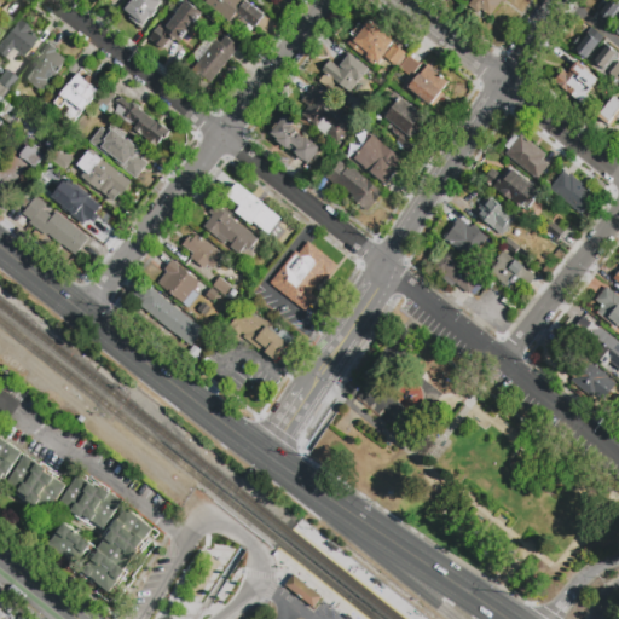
[(133,0),(158,0),(162,3),(156,10),(157,11),(151,18),(150,18),(142,29),(128,19),(131,16),(125,11),(133,0)]
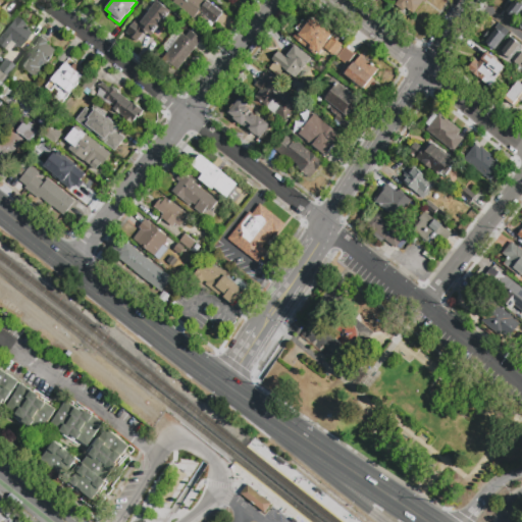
[(173,3),(175,0),(206,0),(223,13),(211,29),(206,23),(204,25),(196,19),(195,20),(173,3)]
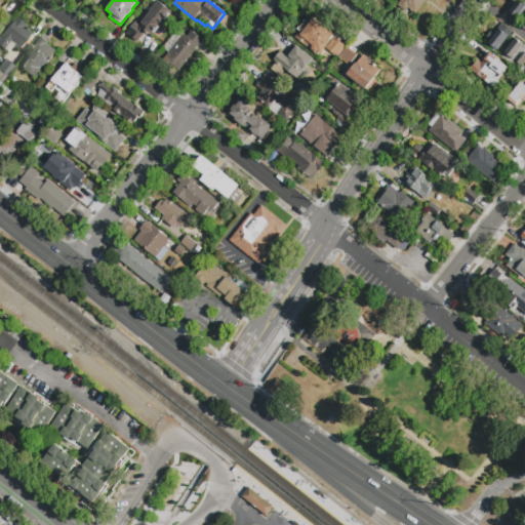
[(400,0),(431,0),(427,5),(425,3),(416,15),(408,9),(405,12),(397,5),(400,0)]
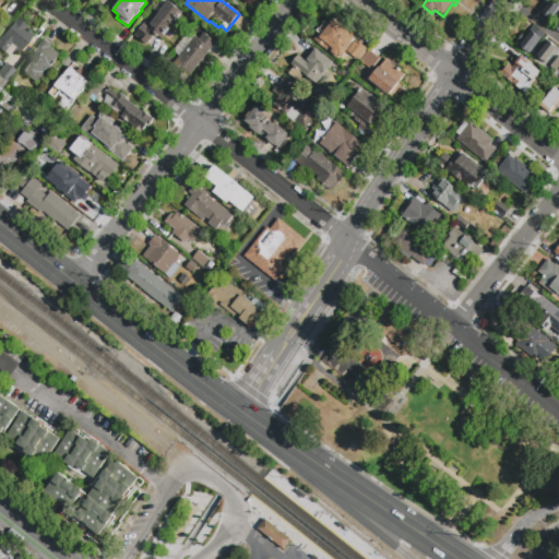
[(558,7),(549,20),(539,13),(549,0),(555,0),(558,2),(558,7)]
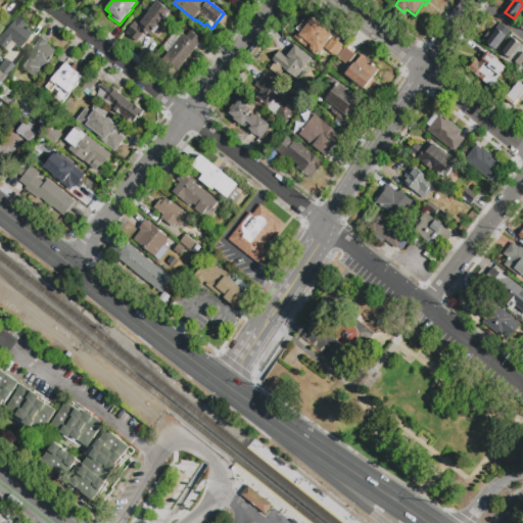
[(157,2),(171,12),(163,20),(162,19),(157,27),(158,28),(151,37),(145,33),(136,44),(125,35),(136,20),(140,24),(142,21),(142,19),(142,18),(142,16),(143,14),(145,13),(146,13),(148,13),(157,2)]
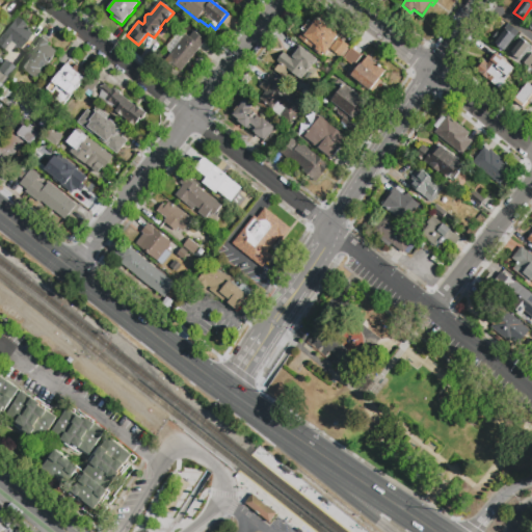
[(1,25),(0,24),(0,8),(9,16),(1,25)]
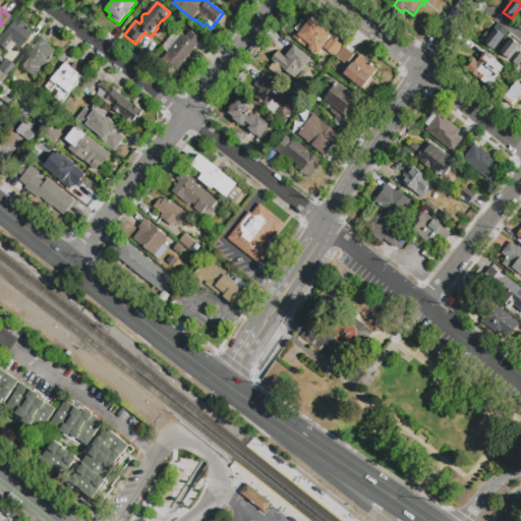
[(6,52),(0,47),(0,34),(14,15),(23,22),(22,24),(26,27),(25,29),(30,33),(17,47),(15,46),(14,47),(12,45),(6,52)]
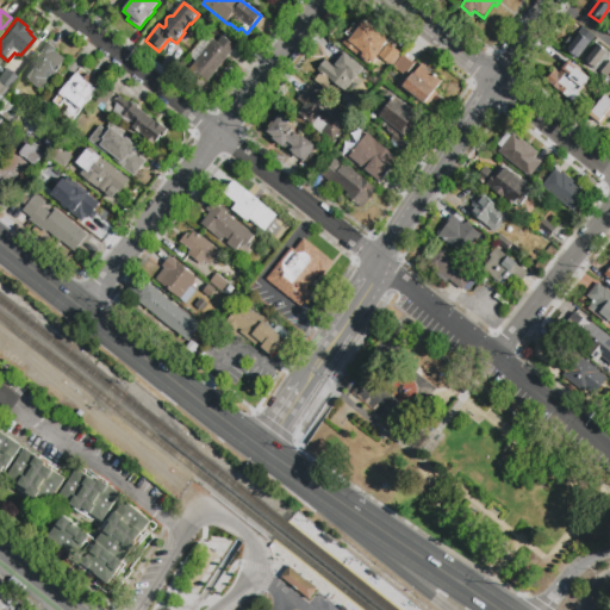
[(402,55),(393,67),(390,64),(385,70),(381,68),(380,69),(377,67),(378,64),(374,61),(369,67),(335,38),(340,31),(344,35),(354,23),(359,26),(363,20),(367,23),(368,22),(374,26),(373,27),(388,41),(387,43),(402,55)]
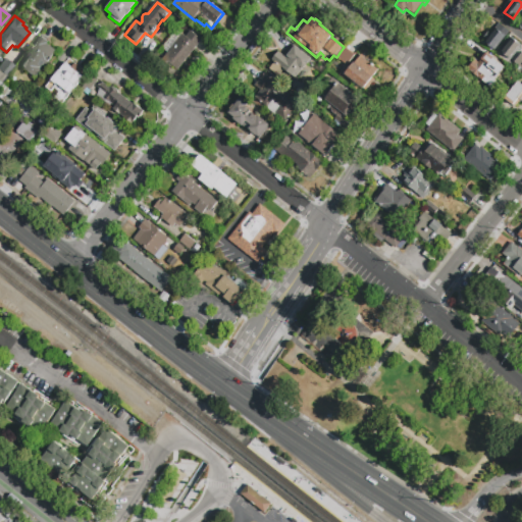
[(496,30),(506,38),(494,52),(484,44),(496,30)]
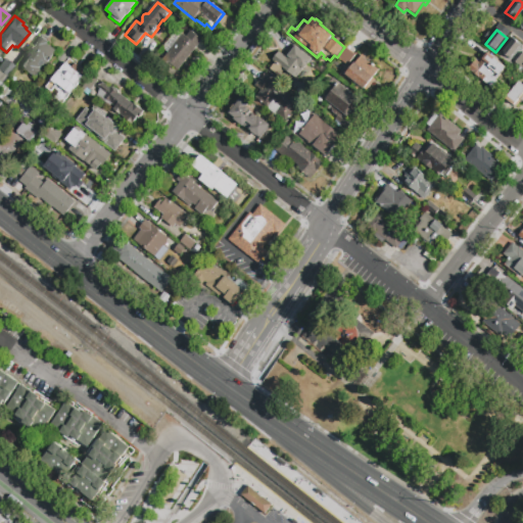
[(201,39),(177,69),(173,66),(172,68),(161,60),(183,34),(186,36),(190,31),(201,39)]
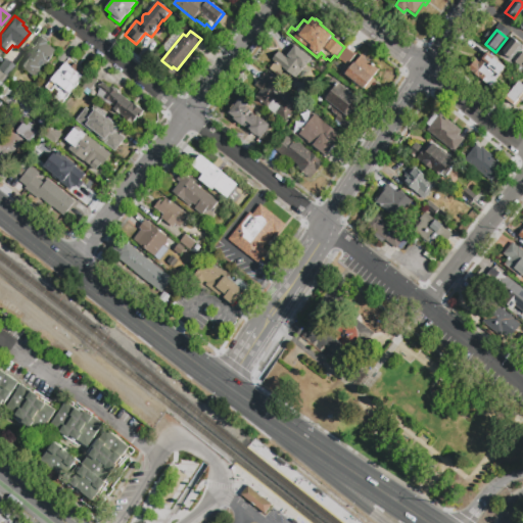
[(36,79),(19,65),(34,48),(31,47),(40,36),(48,42),(47,44),(56,51),(42,69),(43,69),(36,79)]
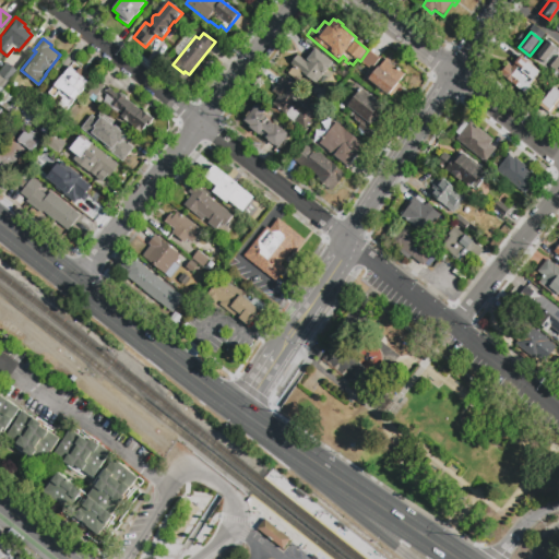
[(545,63),(536,56),(548,42),(557,49),(545,63)]
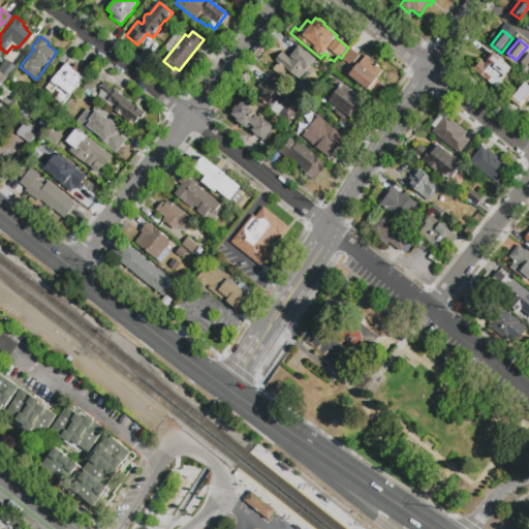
[(315,59),(300,80),(288,70),(282,78),(273,70),(278,63),(275,60),(282,52),(288,57),(298,44),(315,59)]
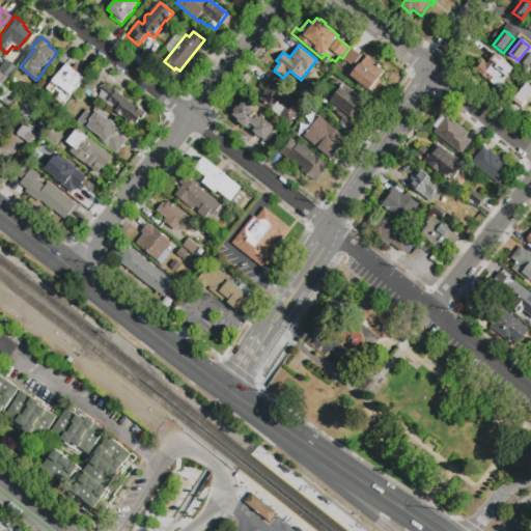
[(342,58),(351,48),(361,56),(353,66),(342,58)]
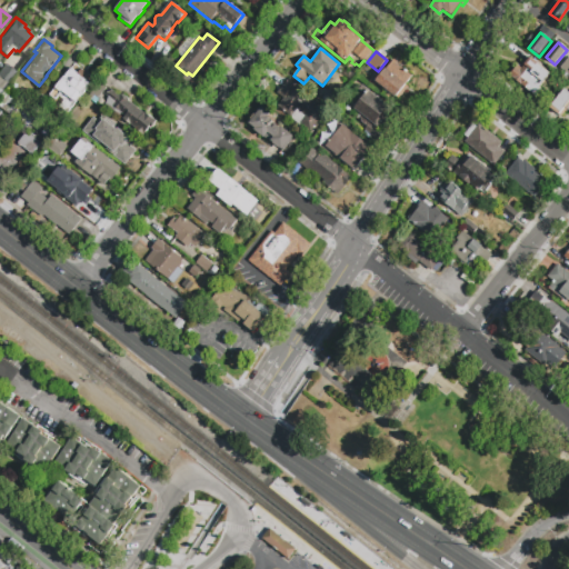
[(412,77),(397,98),(375,81),(392,58),(403,66),(401,68),(412,77)]
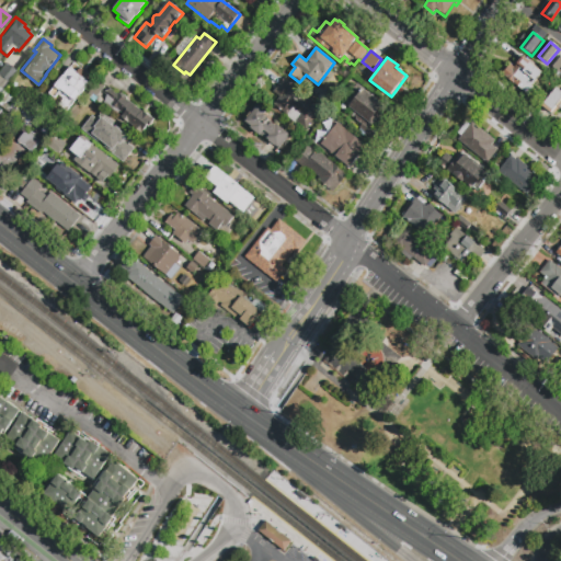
[(514,68),(524,57),(544,73),(533,87),(536,90),(529,98),(502,75),(511,65),(514,68)]
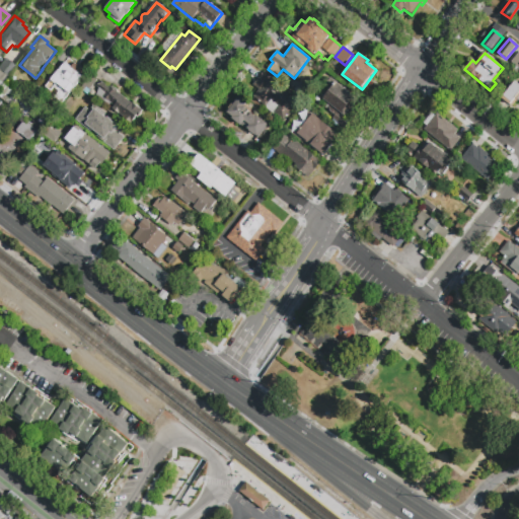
[(5,75),(0,71),(0,63),(4,58),(13,65),(5,75)]
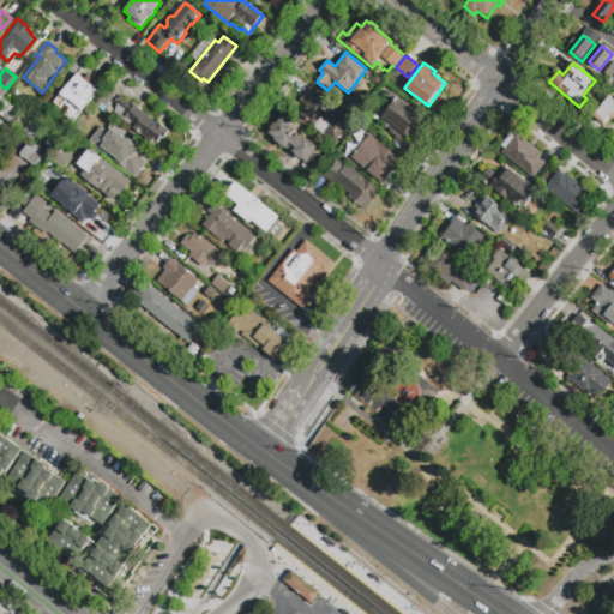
[(100,91),(73,122),(65,115),(68,110),(62,104),(59,109),(52,104),(77,73),(84,79),(88,74),(95,80),(91,84),(100,91)]
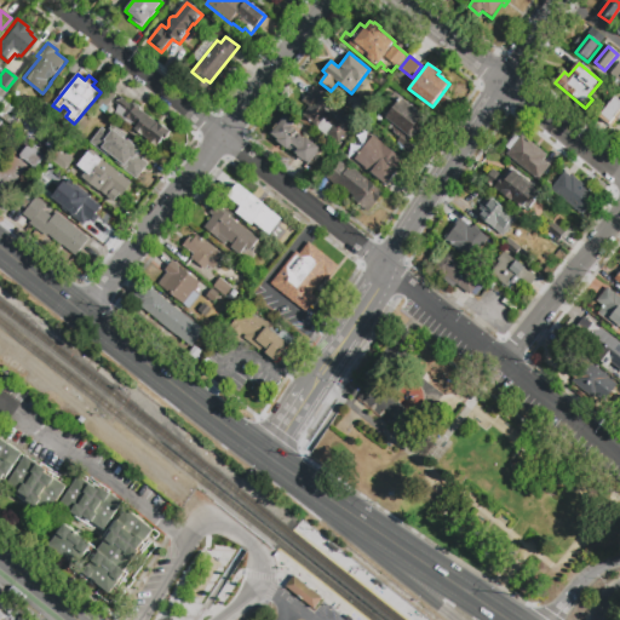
[(302,102),(313,87),(343,112),(342,112),(355,122),(339,143),(329,135),(327,137),(302,116),(309,108),(302,102)]
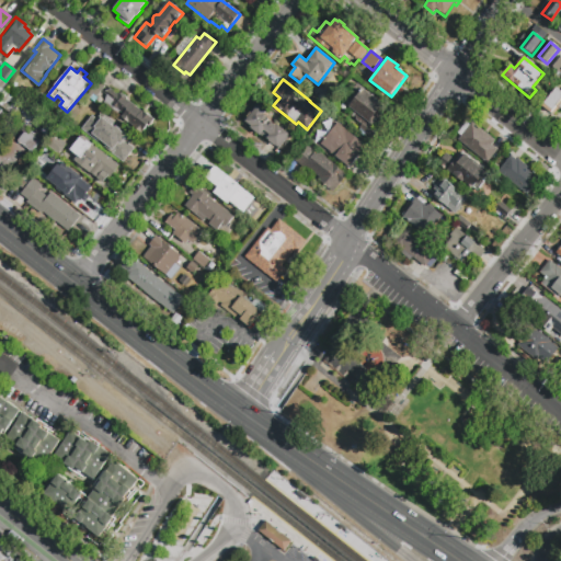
[(371,139),(359,129),(362,125),(342,110),(355,94),(352,91),(357,83),(389,110),(382,118),(380,116),(373,126),(378,130),(371,139)]
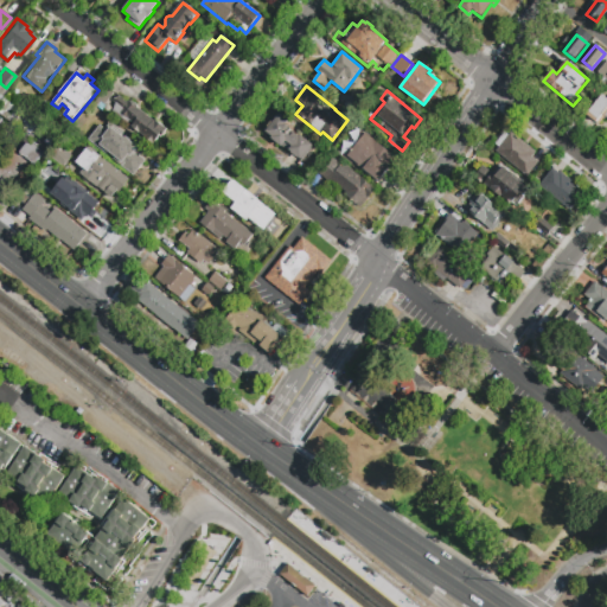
[(109,98),(100,109),(94,104),(102,93),(109,98)]
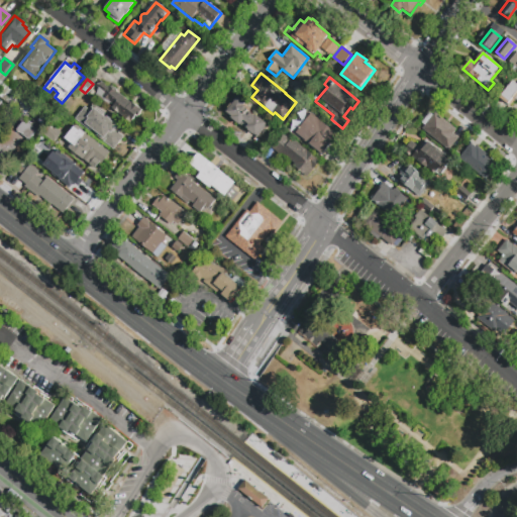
[(119,115),(121,111),(112,105),(111,107),(94,94),(98,88),(95,85),(98,81),(109,88),(111,86),(117,91),(116,91),(130,102),(131,100),(135,103),(134,104),(141,109),(131,124),(119,115)]
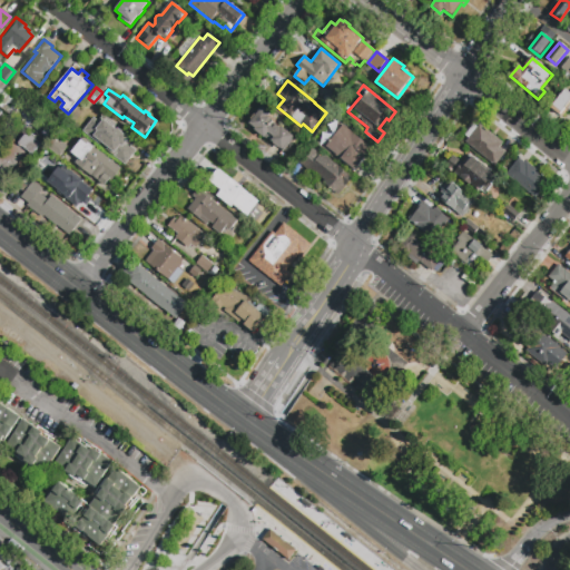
[(569,111),(568,110),(562,117),(550,108),(564,89),(569,92),(569,111)]
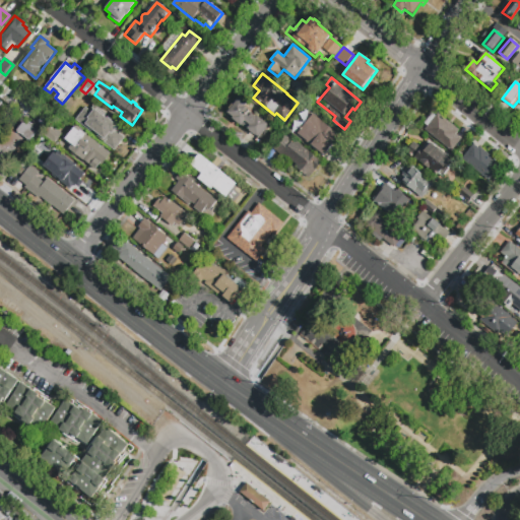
[(19,98),(11,109),(0,100),(0,84),(1,83),(19,98)]
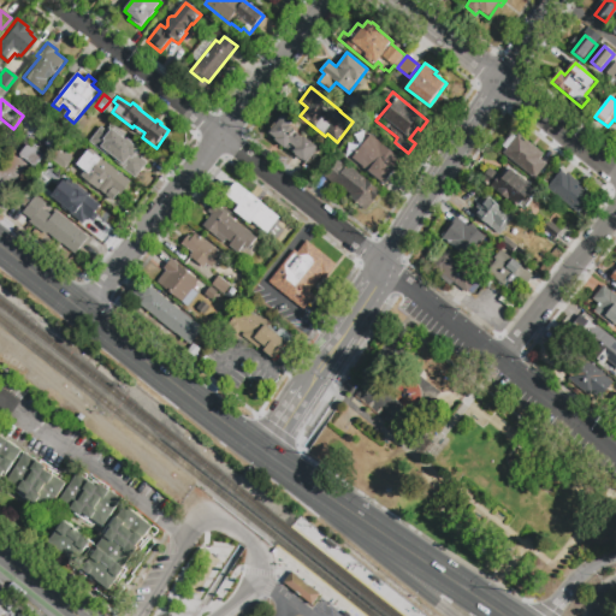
[(28,107),(34,112),(29,118),(23,113),(28,107)]
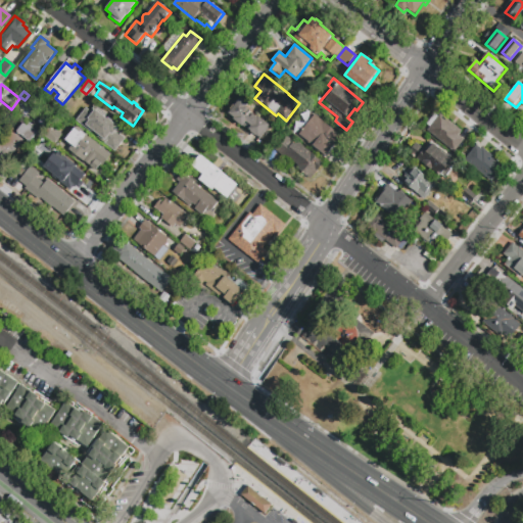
[(226,112),(233,103),(235,105),(241,98),(250,105),(243,113),(249,119),(253,114),(257,117),(258,116),(271,126),(259,140),(226,112)]
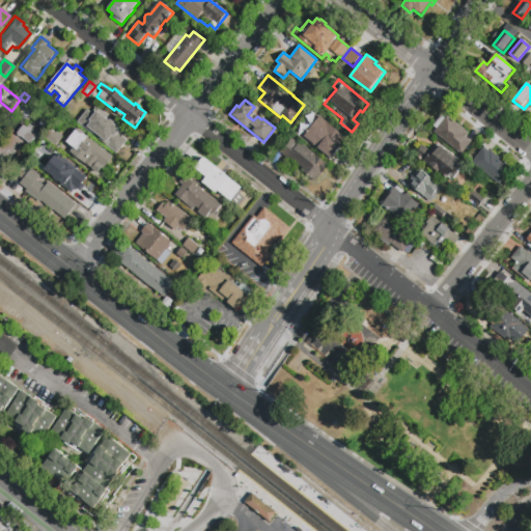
[(19,115),(27,105),(32,110),(25,119),(19,115)]
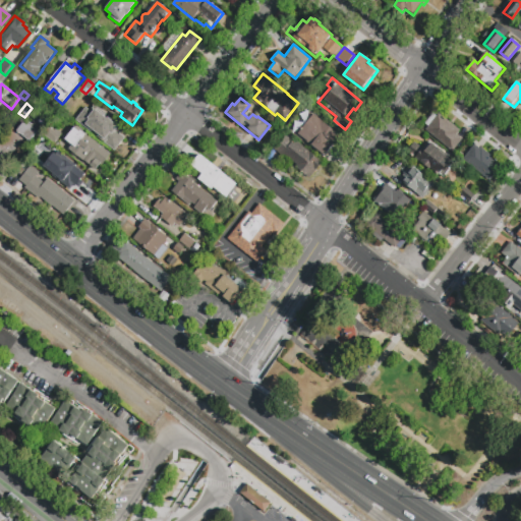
[(129,132),(120,143),(114,138),(110,143),(100,135),(102,134),(91,125),(90,126),(83,121),(88,116),(87,115),(92,109),(99,114),(100,112),(110,120),(112,118),(129,132)]
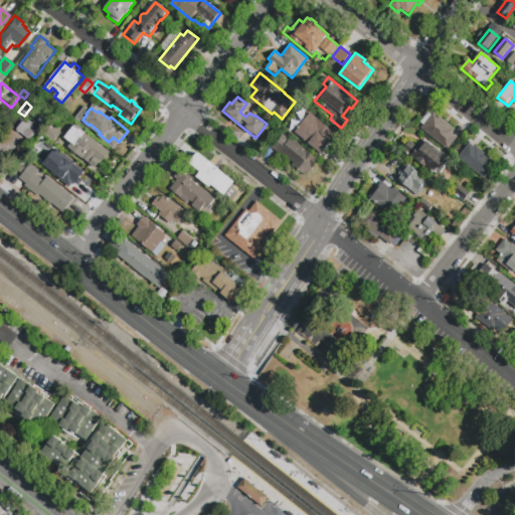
[(319,155),(293,133),(295,132),(289,127),(297,118),(302,123),(310,113),(336,135),(319,155)]
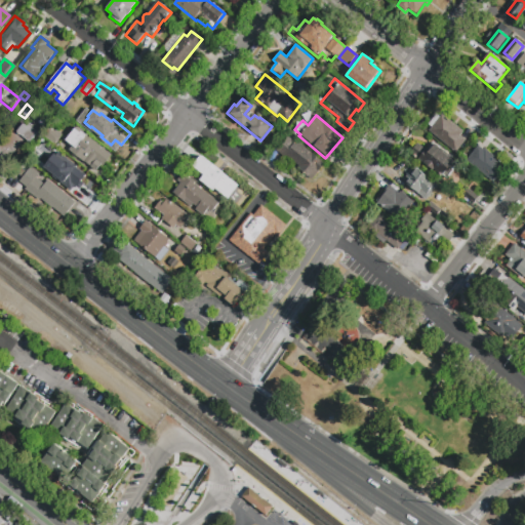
[(466,140),(455,153),(429,131),(431,128),(428,125),(436,115),(440,117),(442,115),(463,132),(460,135),(466,140)]
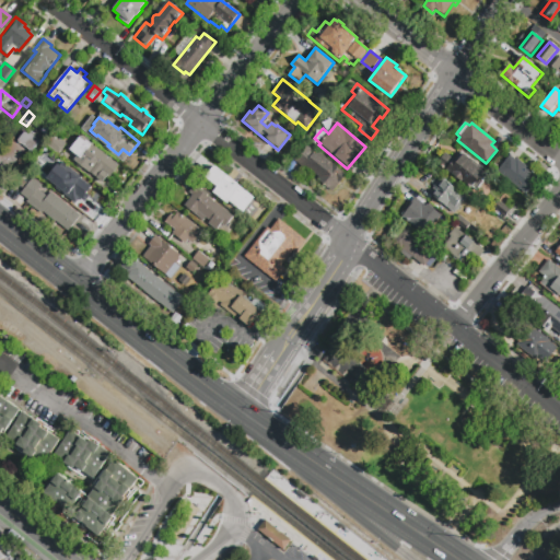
[(55,132),(49,139),(41,132),(46,126),(55,132)]
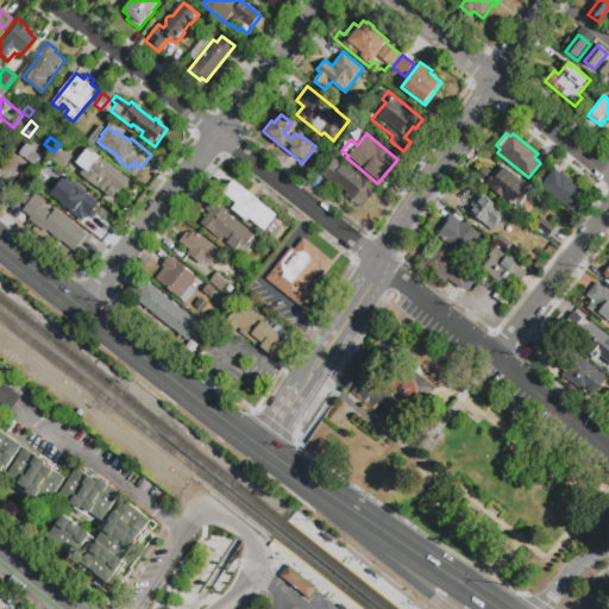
[(4,194),(0,190),(0,168),(16,149),(20,154),(29,143),(32,145),(33,145),(48,156),(37,169),(29,163),(4,194)]
